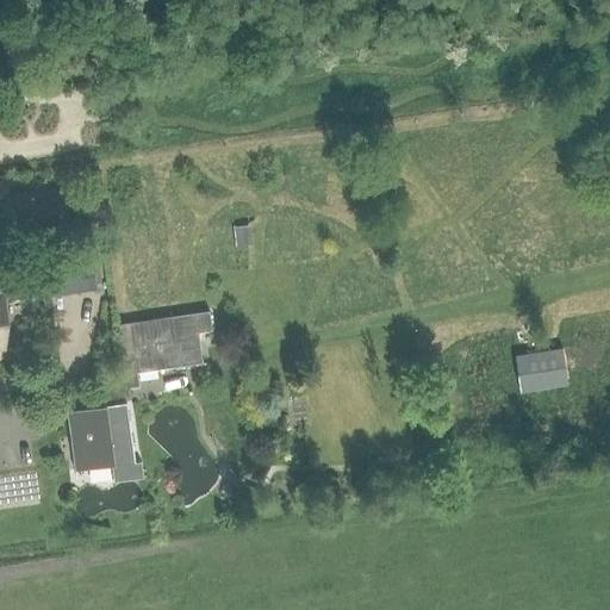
[(42,263),(47,298),(97,292),(93,257),(42,263)]
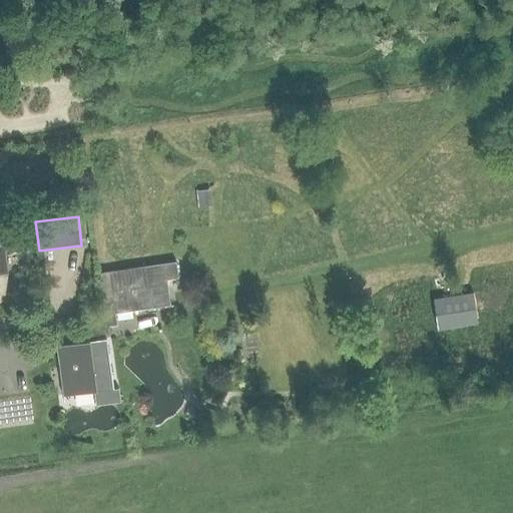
[(110,292),(99,293),(103,323),(116,321),(115,314),(169,307),(165,280),(177,279),(175,264),(107,273),(110,292)]
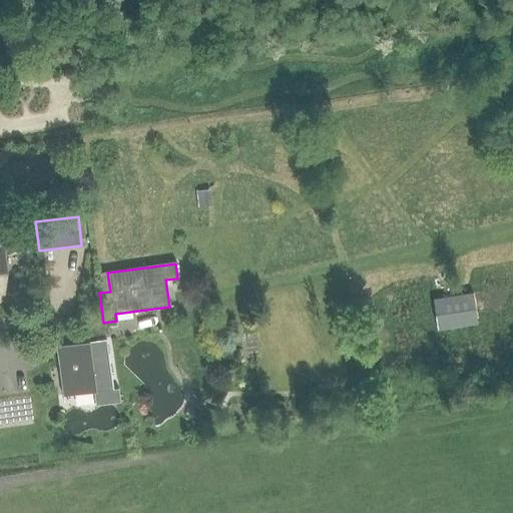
[(474,293),(433,299),(437,330),(479,325),(474,293)]
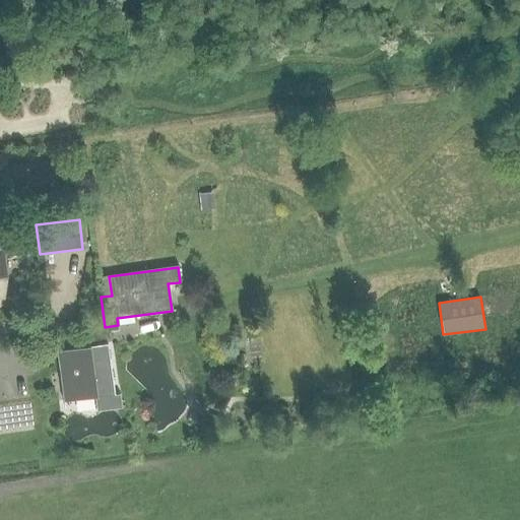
[(109,344),(57,351),(64,401),(95,397),(98,409),(122,406),(120,394),(115,394),(109,344)]
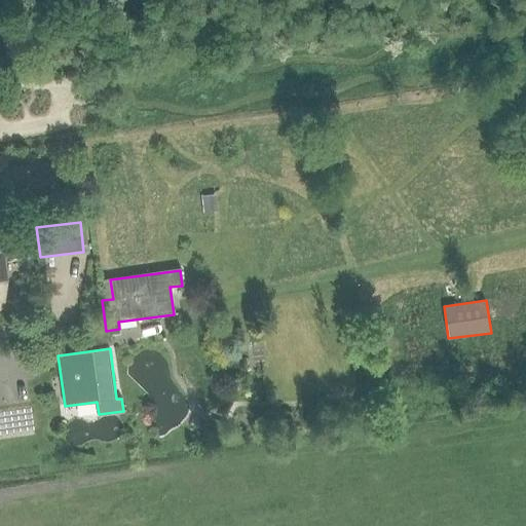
[(234,414),(231,426),(243,429),(248,418),(234,414)]
